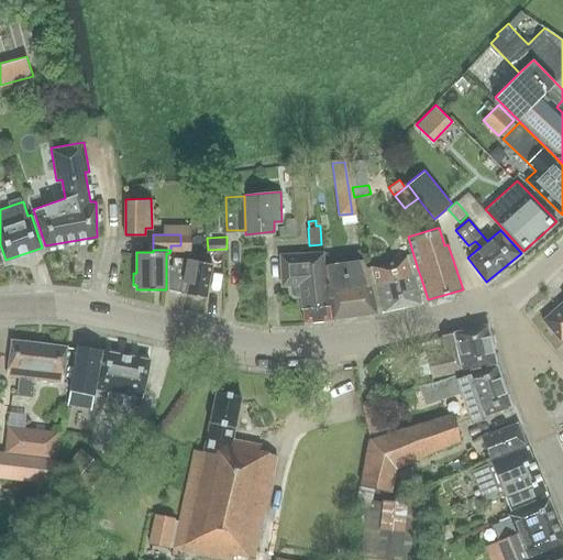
[(331,318),(323,265),(323,255),(322,250),(279,252),(282,285),(289,285),(290,293),(294,295),(300,295),(300,297),(304,321),(331,318)]
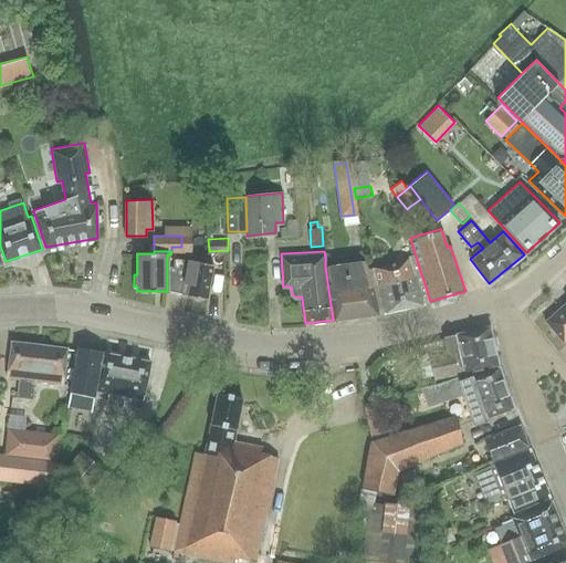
[(410,256),(376,266),(385,312),(423,303),(418,282),(423,280),(420,271),(415,273),(410,256)]
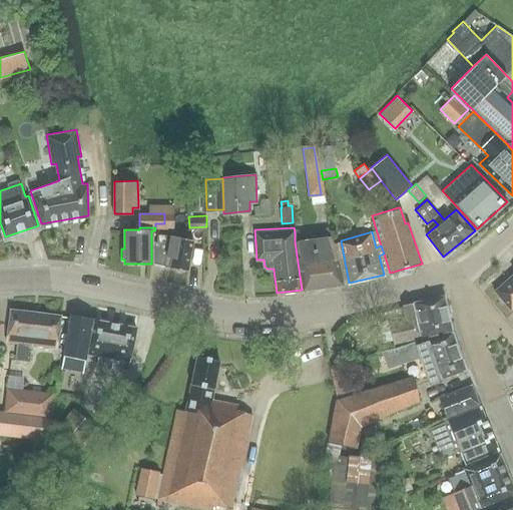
[(183,234),(183,238),(167,233),(157,232),(155,239),(151,238),(151,263),(164,266),(170,267),(173,268),(175,271),(180,272),(183,270),(187,271),(193,235),(183,234)]
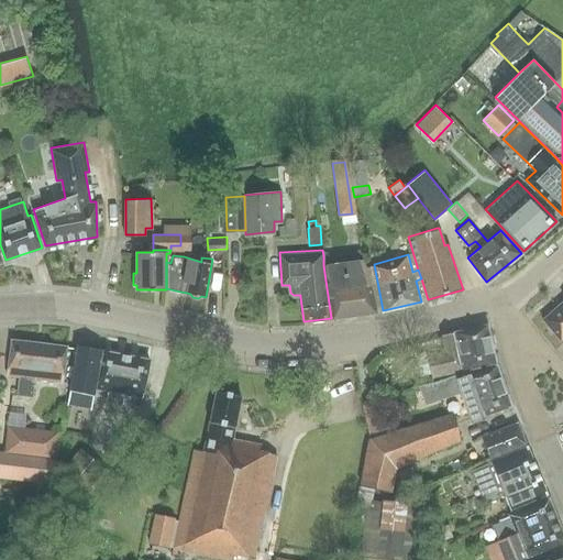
[(323,265),(331,318),(335,318),(337,319),(344,318),(345,316),(376,311),(373,285),(362,260),(323,265)]
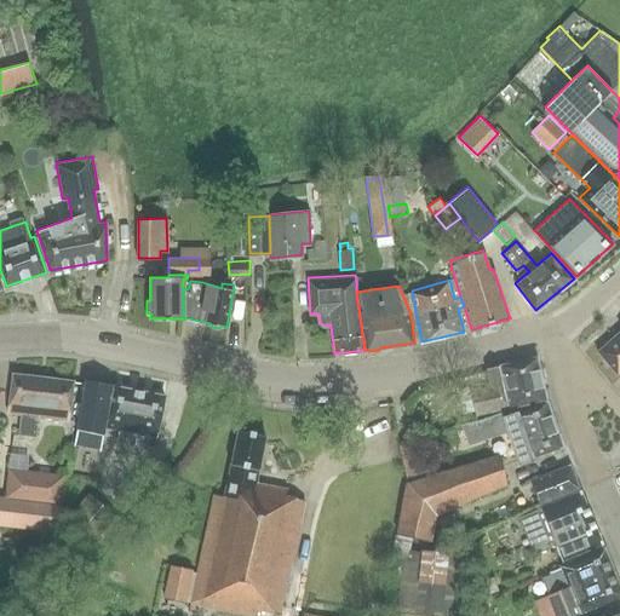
[(619,329),(597,350),(616,373),(619,369),(619,329)]
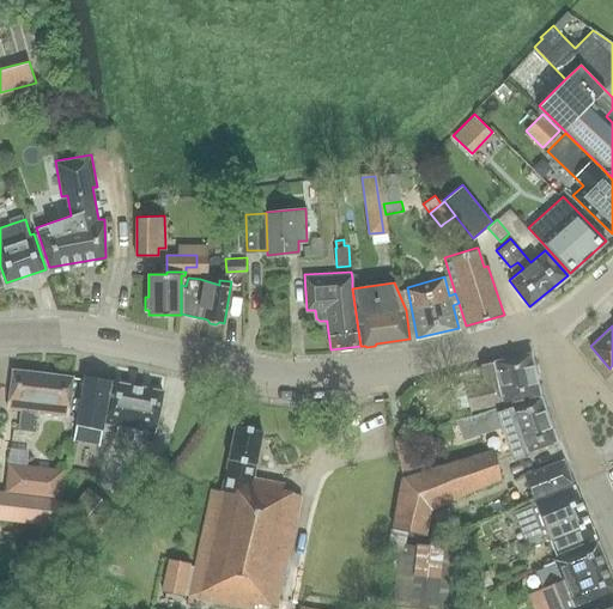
[(471,408),(540,394),(530,352),(480,363),(485,382),(465,385),(471,408)]
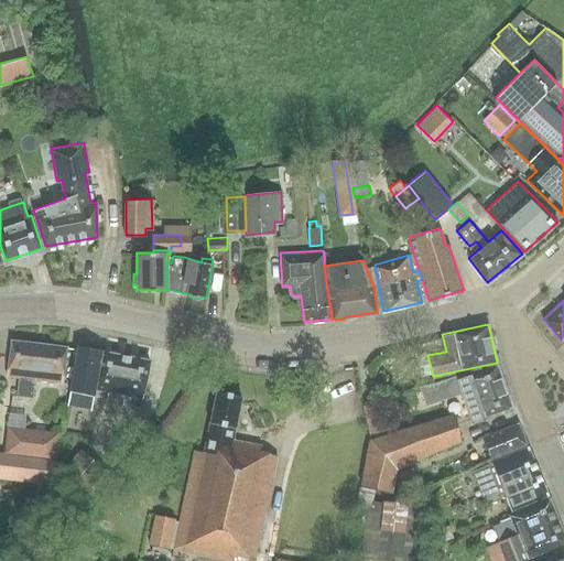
[(63,380),(67,346),(11,340),(7,374),(19,376),(17,395),(12,394),(10,408),(31,411),(32,396),(33,396),(35,377),(63,380)]
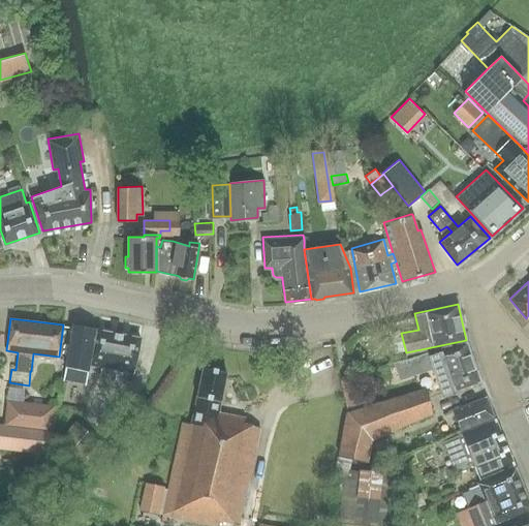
[(134,372),(141,337),(96,329),(72,323),(65,366),(88,370),(89,363),(101,366),(117,369),(134,372)]
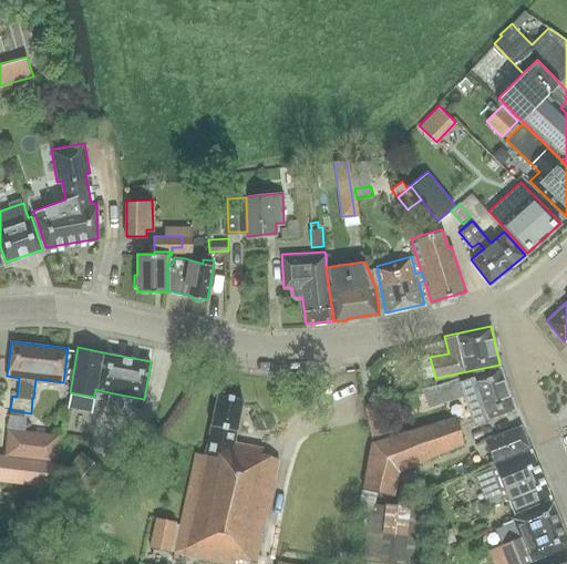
[(514,408),(500,366),(460,380),(459,377),(434,385),(421,388),(428,407),(464,395),(473,422),(514,408)]
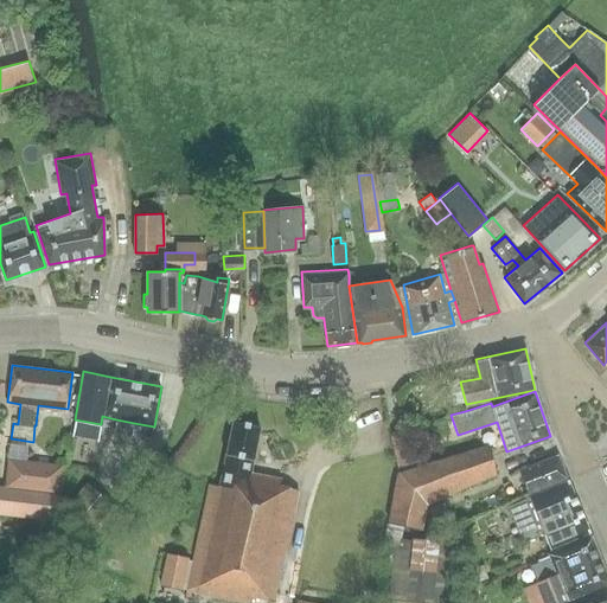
[(115,429),(133,432),(134,423),(116,419),(115,429)]
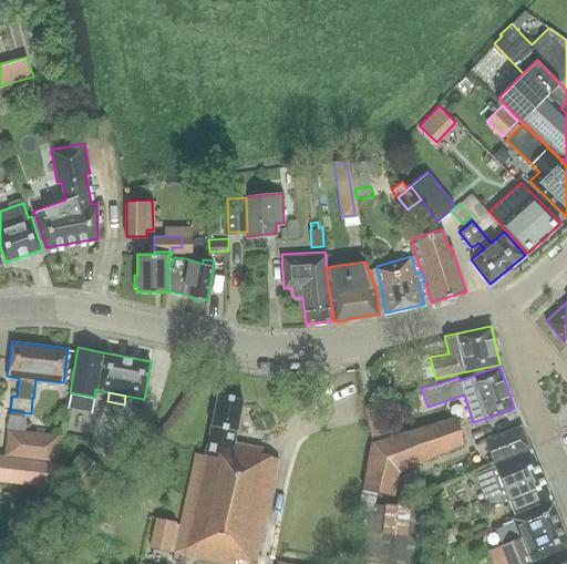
[(260,453),(263,447),(234,440),(243,398),(217,392),(205,452),(196,451),(174,551),(234,563),(235,556),(257,562),(278,458),(260,453)]
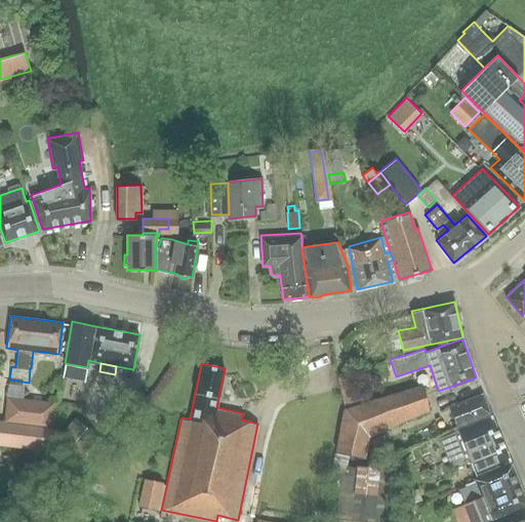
[(344,401),(355,398),(349,370),(336,373),(344,401)]
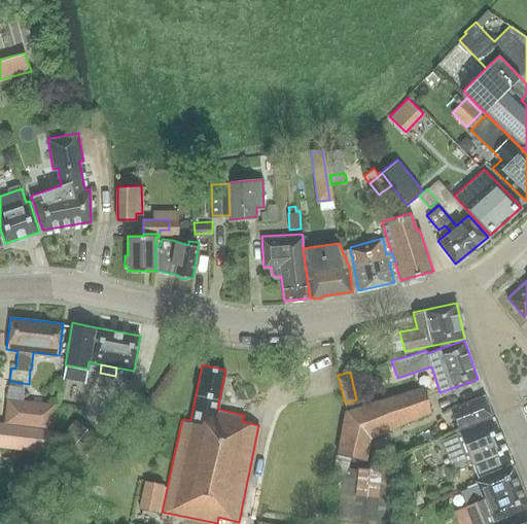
[(345,411),(337,453),(338,453),(350,455),(365,459),(371,438),(430,411),(423,387),(345,411)]
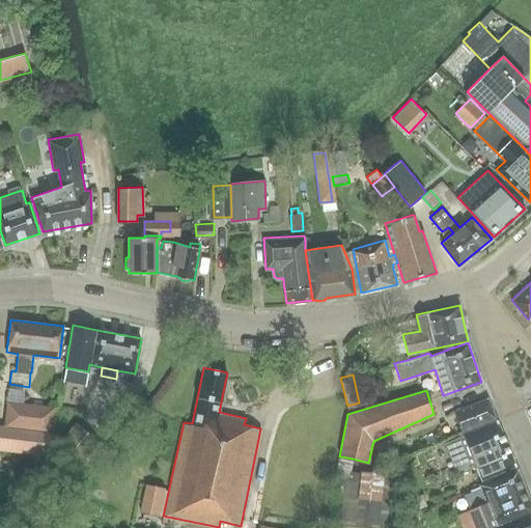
[(464,432),(496,418),(487,397),(455,411),(464,432)]
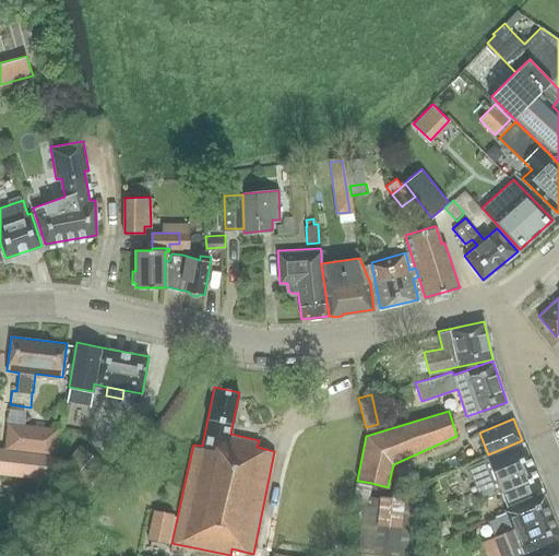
[(4,450),(55,456),(58,427),(8,422),(4,448),(4,450)]
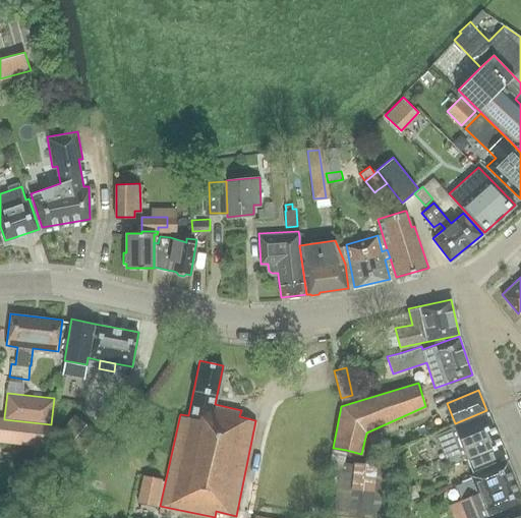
[(463,448),(497,434),(487,412),(454,426),(463,448)]
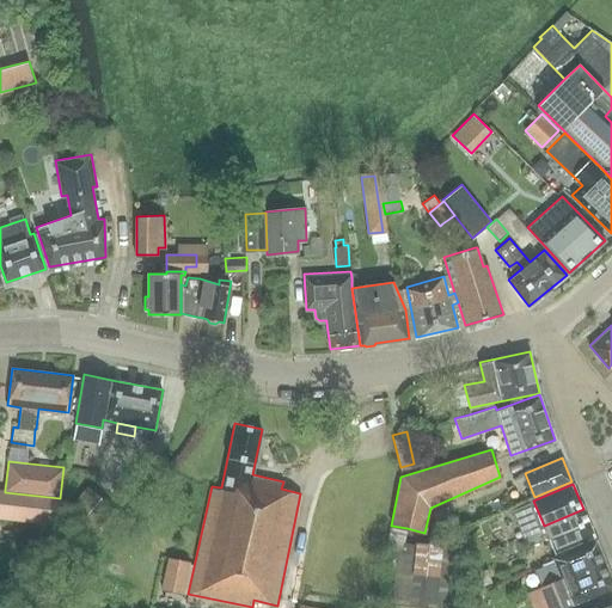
[(99,545),(114,528),(103,520),(114,508),(89,485),(63,515),(99,545)]
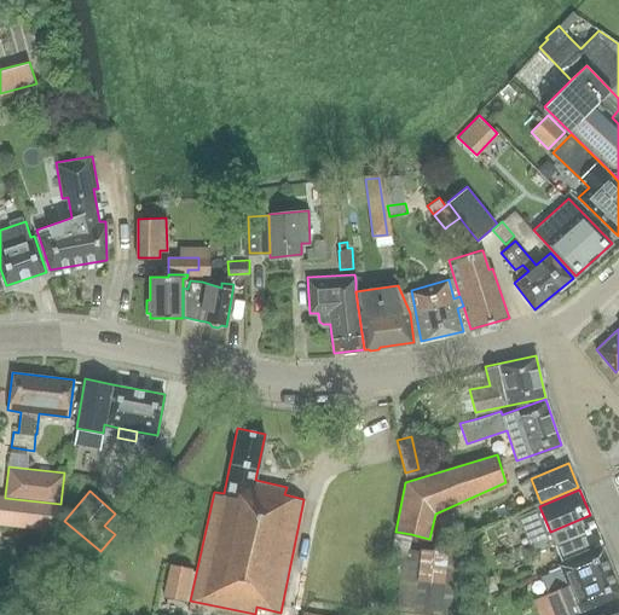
[(5,498),(5,495),(0,494),(0,522),(58,529),(61,504),(5,498)]
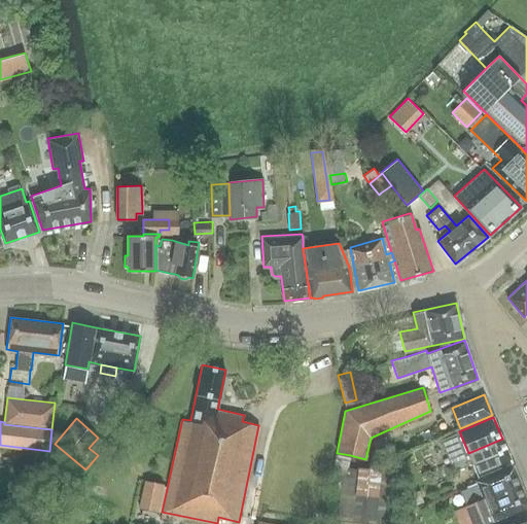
[(502,439),(468,453),(451,460),(454,469),(467,463),(465,459),(470,457),(478,475),(512,461),(502,439)]
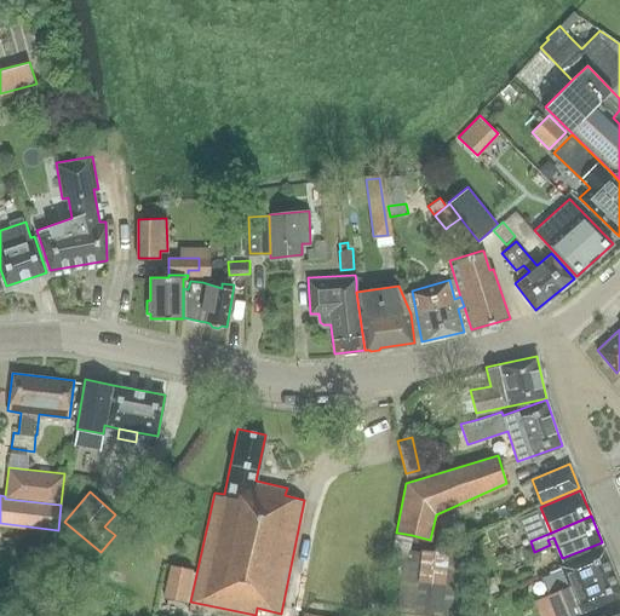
[(397,533),(392,556),(397,557),(403,558),(397,611),(445,615),(460,615),(468,553),(409,547),(412,535),(397,533)]
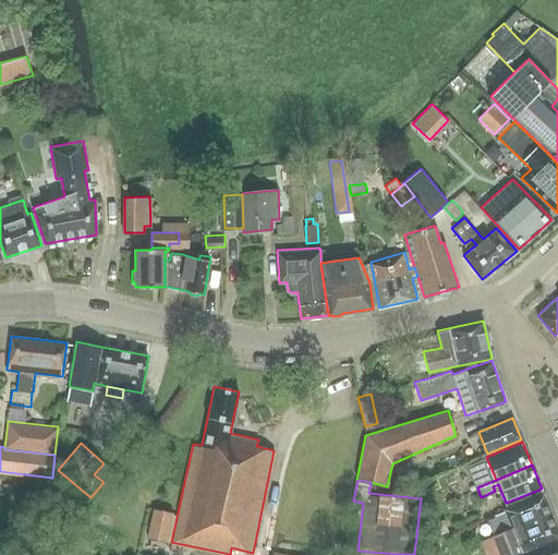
[(534,546),(557,535),(557,527),(544,492),(517,503),(517,505),(495,514),(502,530),(493,534),(500,554),(512,554),(522,551),(521,550),(533,545),(534,546)]
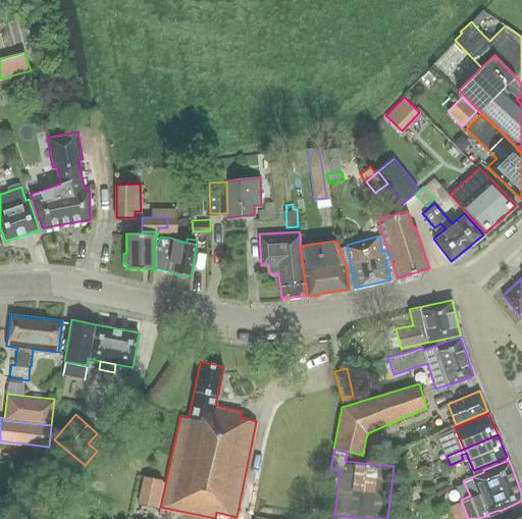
[(156,506),(161,479),(144,475),(139,502),(156,506)]
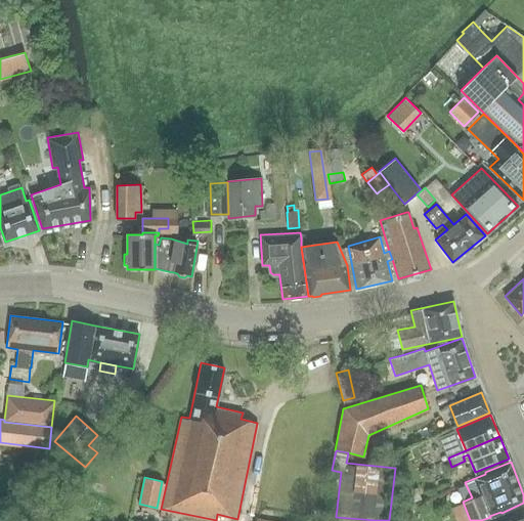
[(406,491),(409,503),(422,498),(418,487),(406,491)]
